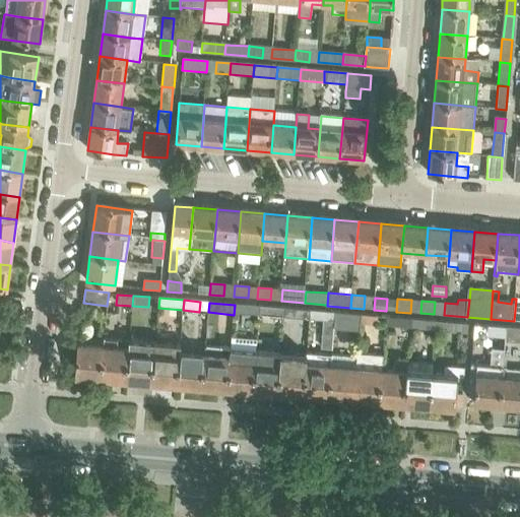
[(235,305),(234,315),(260,317),(261,307),(235,305)]
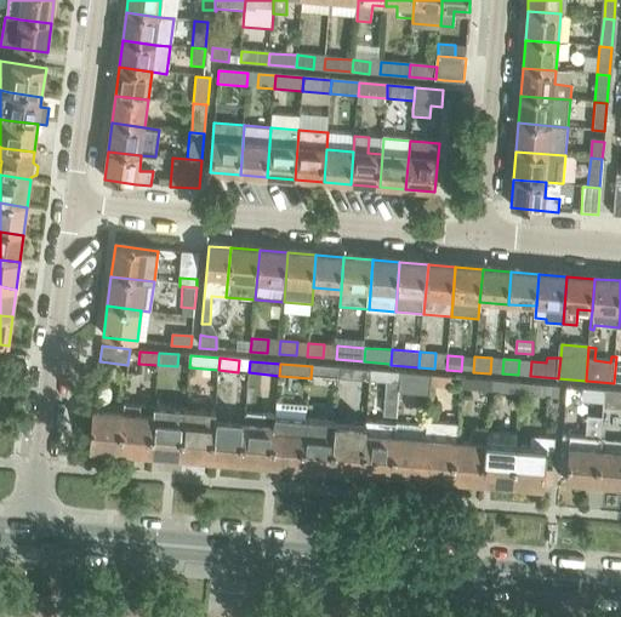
[(311,378),(340,381),(341,369),(312,366),(311,378)]
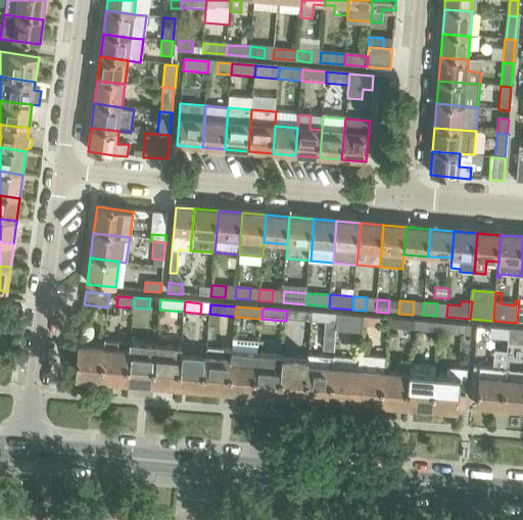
[(313,323),(313,313),(287,311),(286,321),(313,323)]
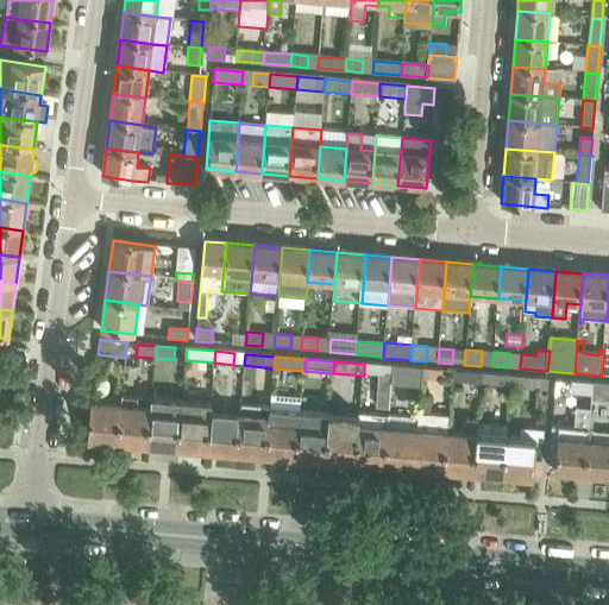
[(364,364),(364,376),(378,377),(383,378),(383,366),(364,364)]
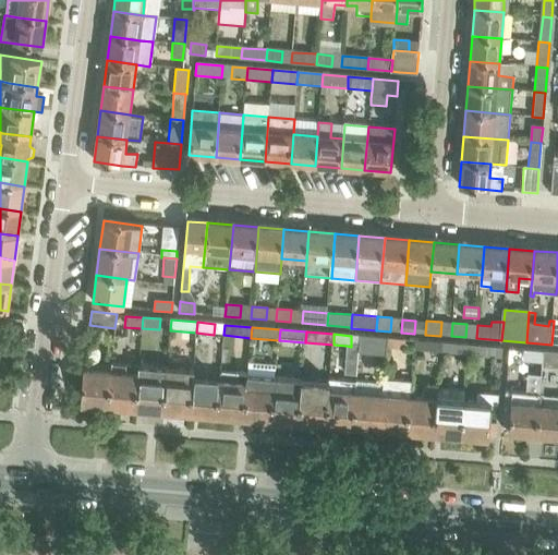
[(367,337),(366,348),(376,349),(376,350),(387,351),(387,349),(388,339),(367,337)]
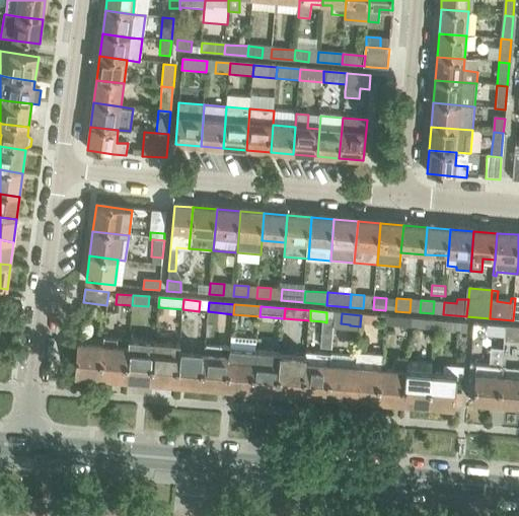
[(361,315),(360,324),(376,326),(377,316),(361,315)]
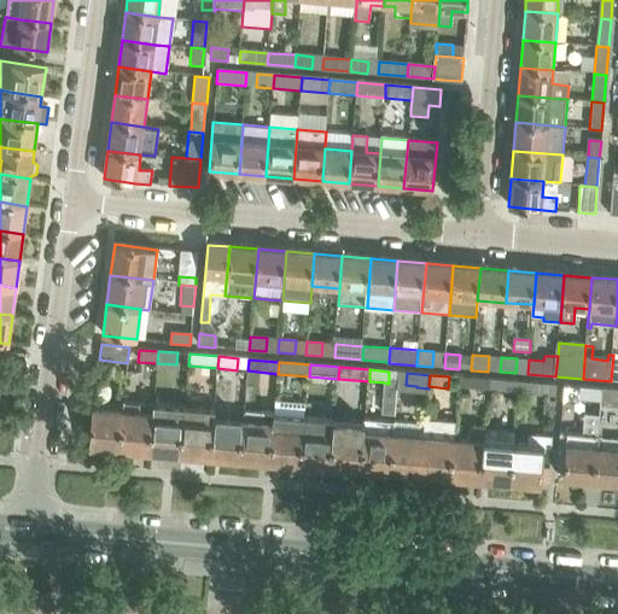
[(468,378),(467,390),(489,392),(489,380),(468,378)]
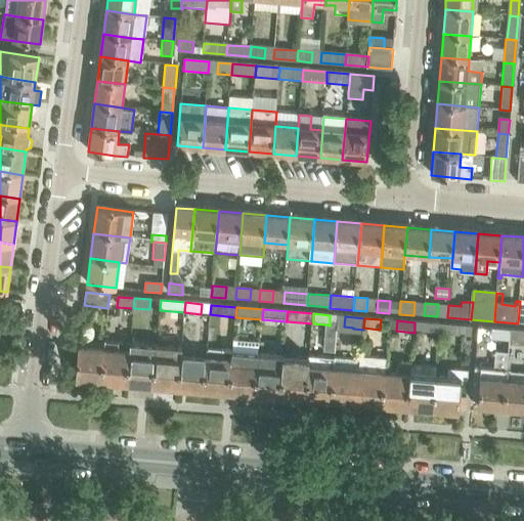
[(440,324),(415,322),(415,333),(439,335),(440,324)]
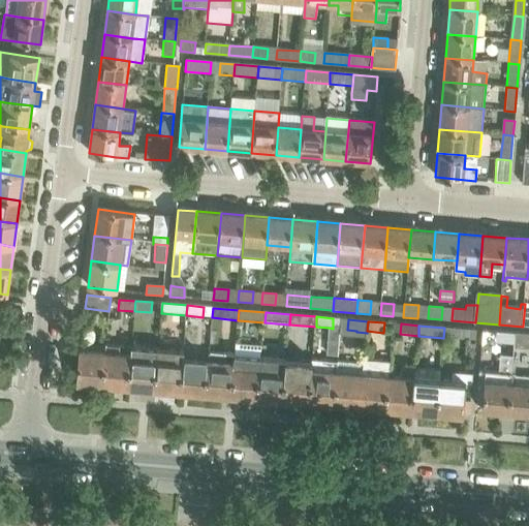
[(443,338),(475,340),(476,330),(444,328),(443,338)]
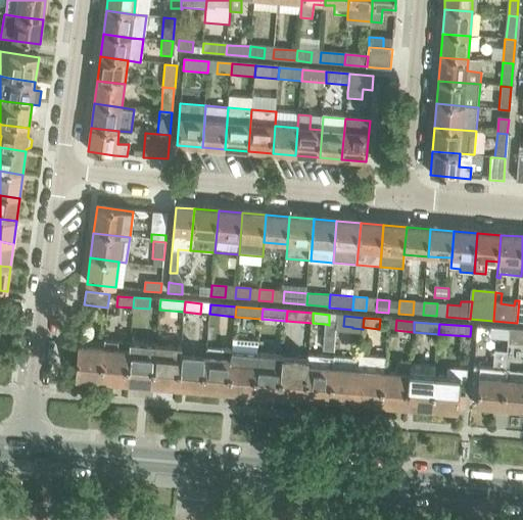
[(335,329),(325,328),(324,341),(334,342),(335,329)]
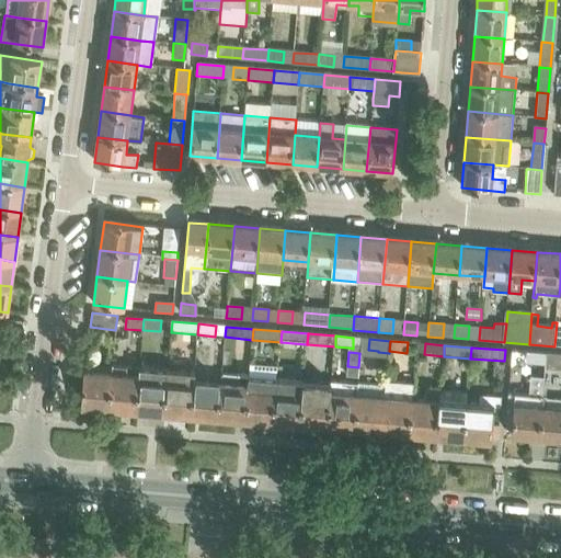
[(546,364),(547,354),(527,352),(527,362),(546,364)]
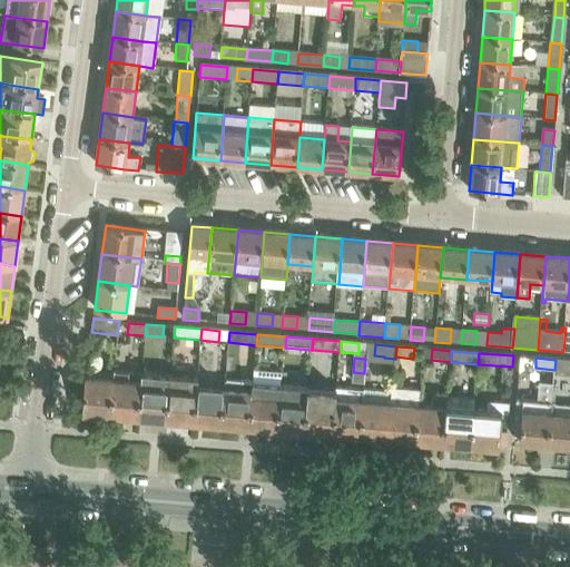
[(554,370),(554,372),(569,372),(569,360),(556,360),(554,370)]
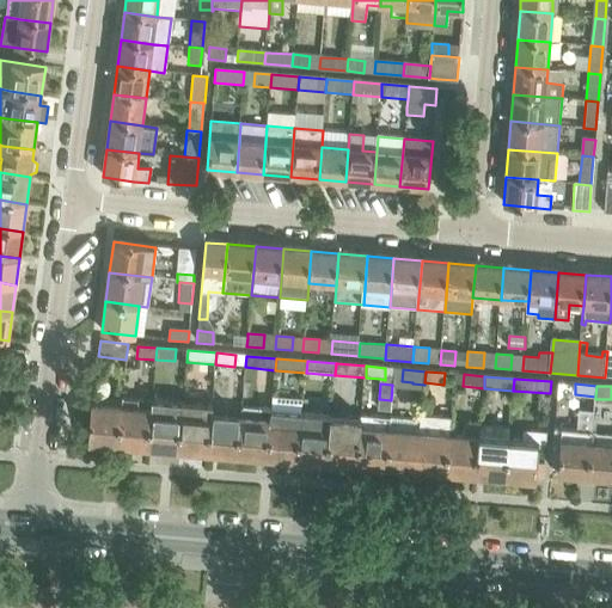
[(123,407),(120,447),(147,449),(152,401),(124,398),(123,398),(122,407),(123,407)]
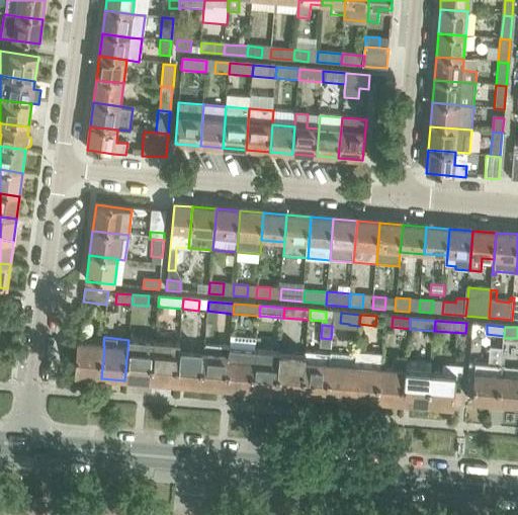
[(124,380),(151,382),(155,341),(128,339),(128,340),(124,380)]
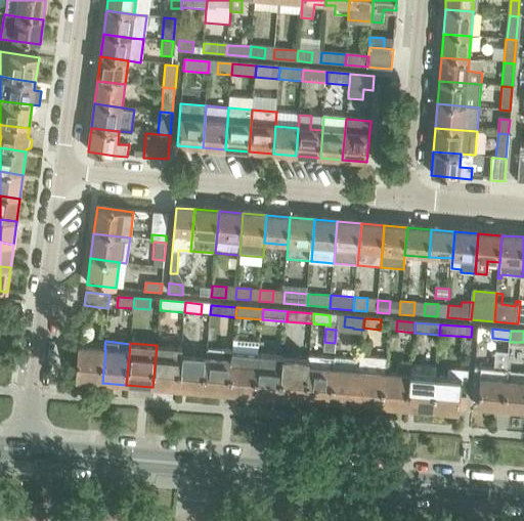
[(157,345),(153,387),(175,389),(179,354),(181,355),(182,347),(157,345)]
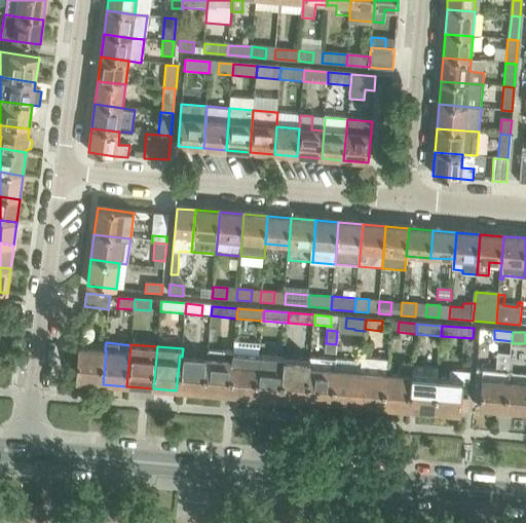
[(76,382),(103,384),(106,350),(105,350),(78,347),(76,377),(76,382)]
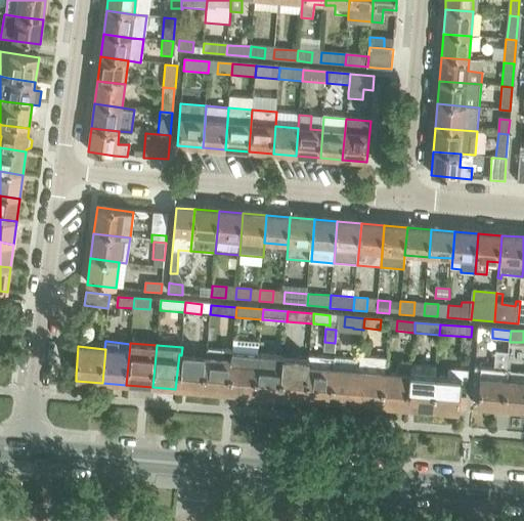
[(206,357),(203,391),(228,393),(232,352),(207,350),(206,357)]
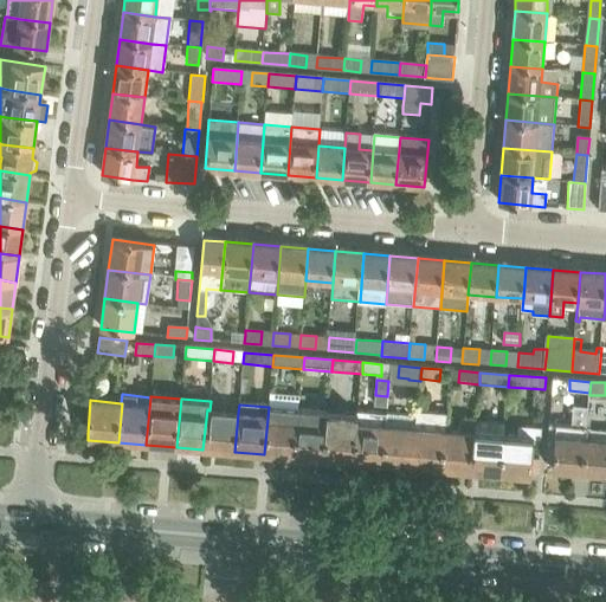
[(300,409),(269,407),(264,454),(296,458),(300,409)]
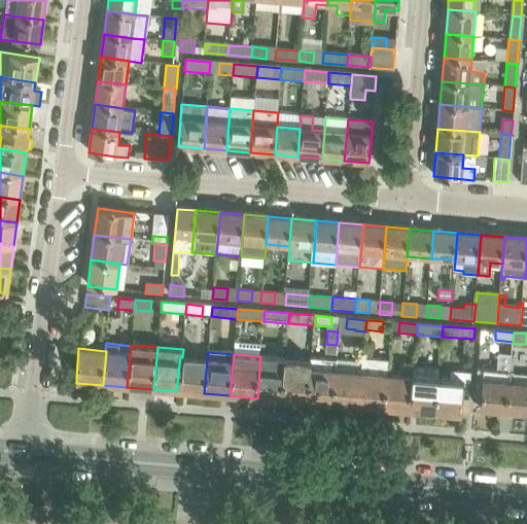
[(180,356),(176,391),(204,393),(207,359),(182,357),(180,356)]
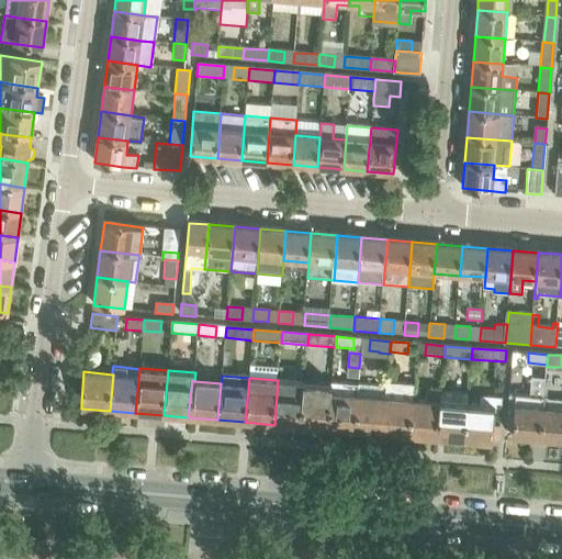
[(301,427),(304,383),(278,380),(274,425),(301,427)]
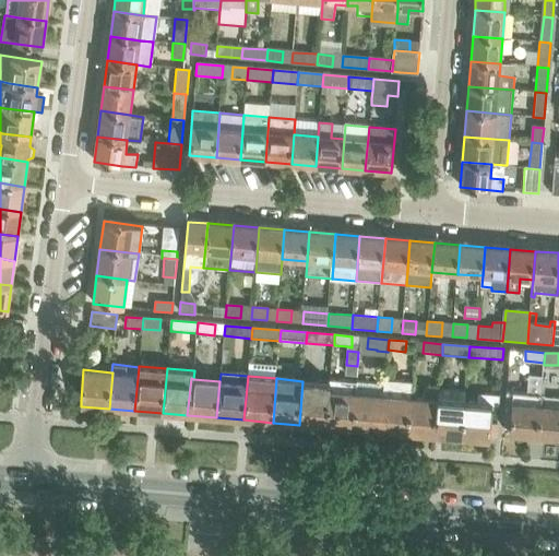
[(384,380),(384,386),(380,432),(407,434),(411,397),(412,382),(384,380)]
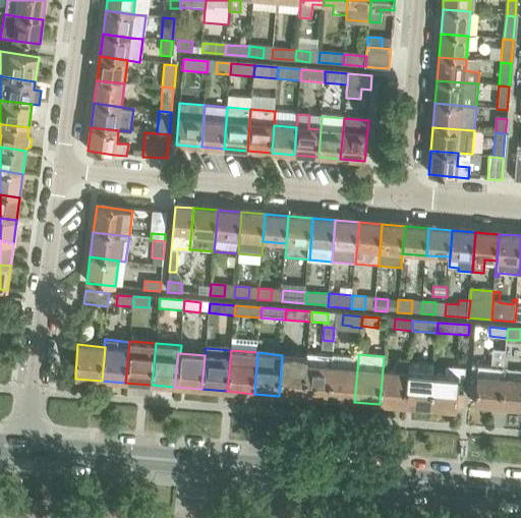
[(307,357),(282,355),(279,396),(304,398),(307,357)]
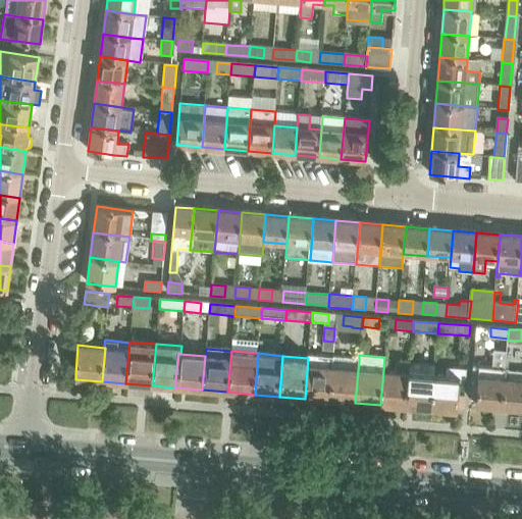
[(308,358),(305,399),(329,401),(331,366),(332,358),(309,356),(308,358)]
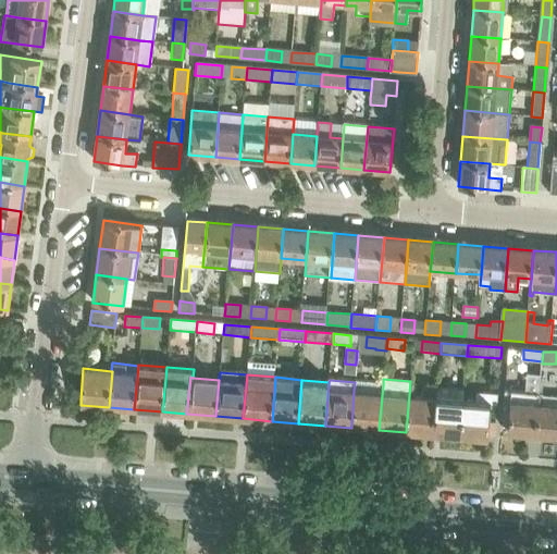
[(355,382),(354,391),(351,428),(379,430),(383,384),(355,382)]
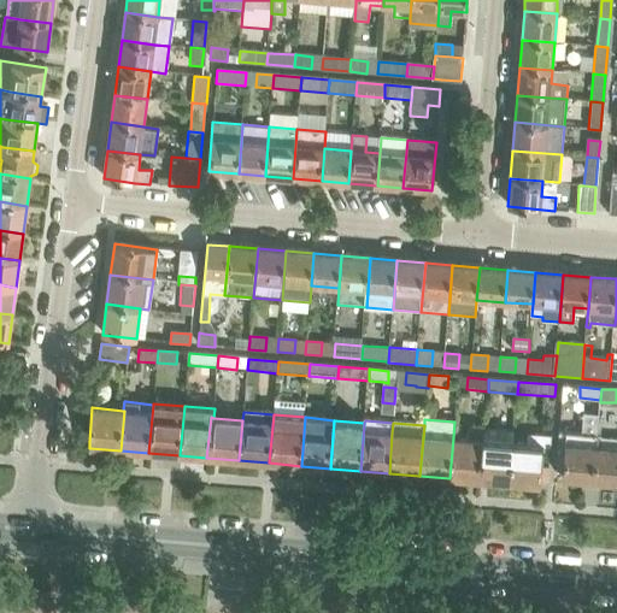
[(453,437),(450,478),(480,481),(483,440),(485,430),(485,426),(472,425),(469,430),(468,438),(453,437)]
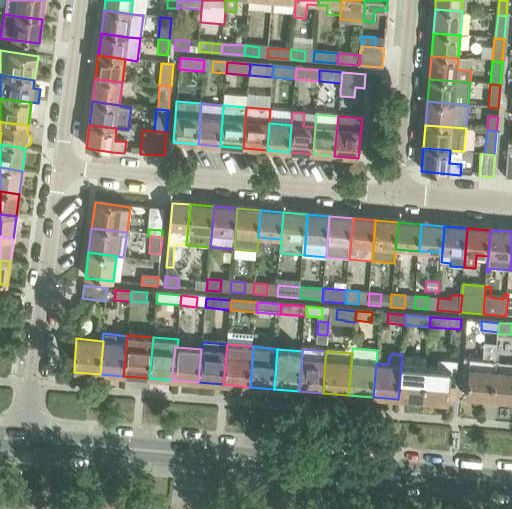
[(401,365),(398,399),(408,400),(410,404),(420,405),(422,401),(423,402),(426,368),(426,359),(402,357),(401,365)]
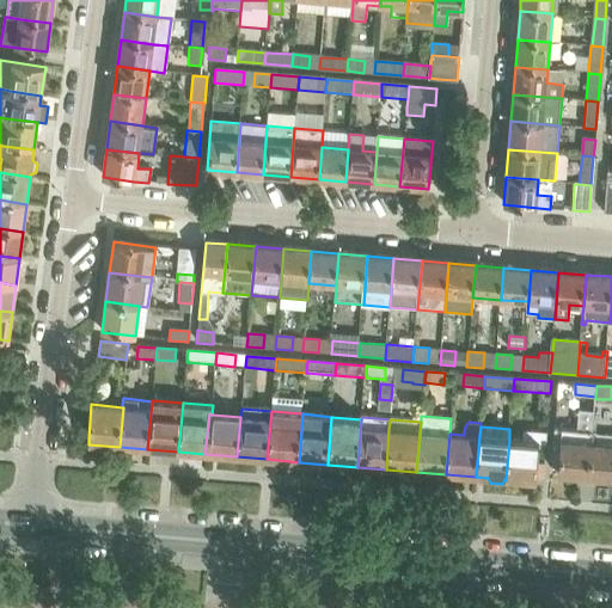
[(509,440),(506,480),(536,483),(536,478),(543,478),(544,464),(537,464),(539,444),(545,444),(546,433),(524,430),(524,441),(509,440)]
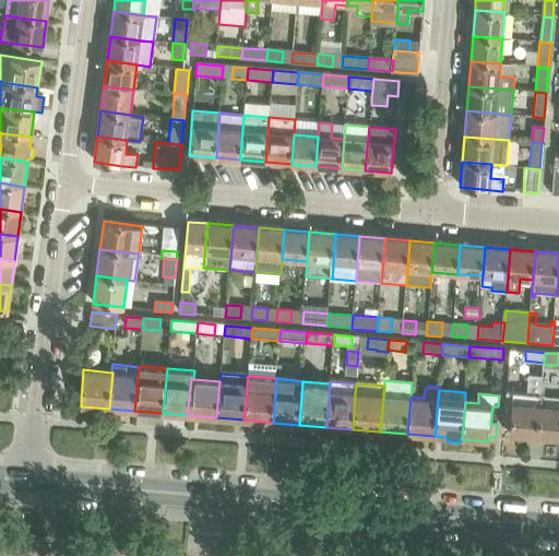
[(507,393),(503,424),(504,424),(510,424),(509,435),(537,437),(540,395),(526,394),(507,393)]
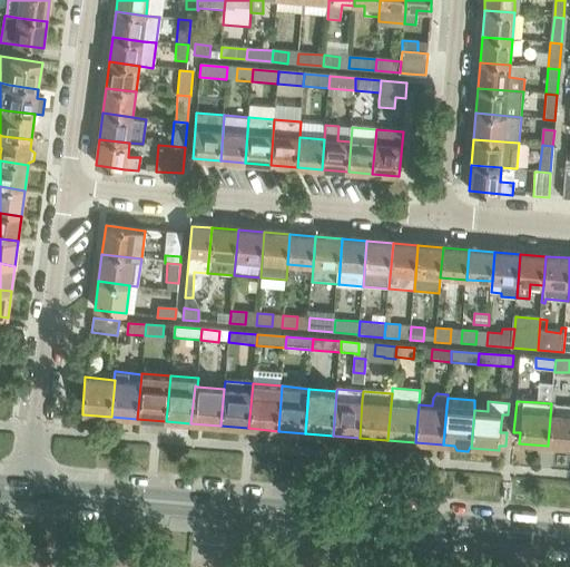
[(569,447),(569,414),(554,413),(556,404),(551,403),(548,446),(569,447)]
